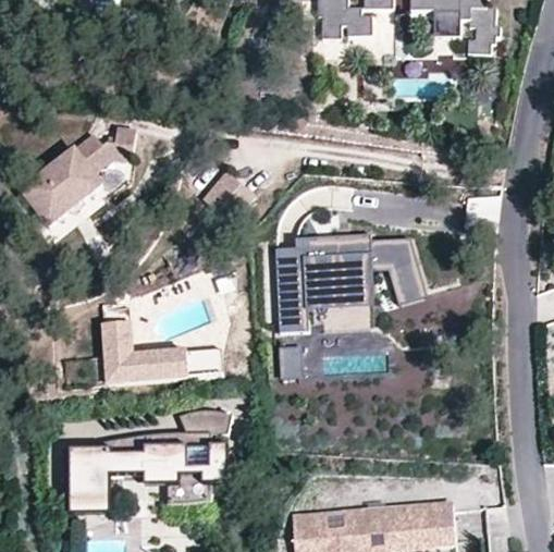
[(371,35),(371,15),(360,15),(360,8),(393,8),(392,0),(409,0),(409,9),(433,9),(433,12),(459,12),(459,20),(469,20),(469,26),(476,27),(475,39),(468,39),(467,52),(490,54),(491,44),(494,44),(495,36),(499,36),(500,26),(494,25),(495,7),(485,7),(487,0),(316,0),(317,15),(320,15),(321,38),(341,38),(341,25),(346,25),(346,35),(371,35)]
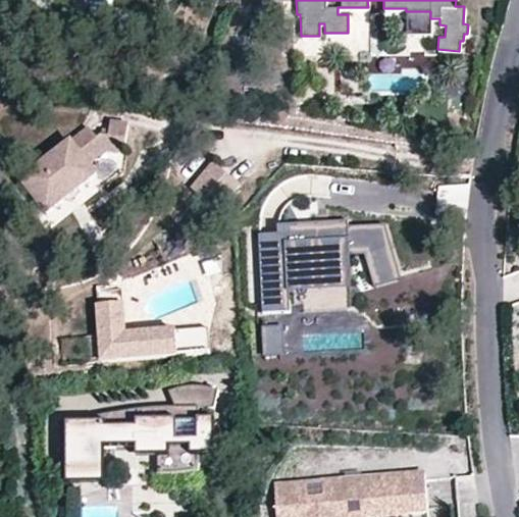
[(430,11),(406,11),(406,35),(430,35),(430,18),(430,11)]
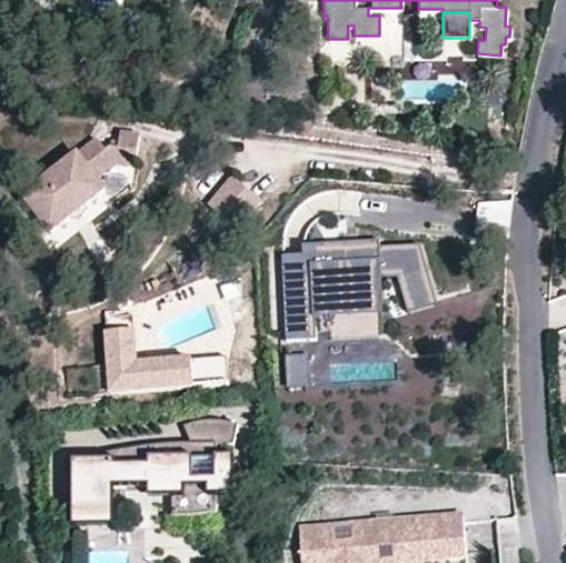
[(20,194),(50,231),(103,188),(96,177),(115,161),(133,163),(138,132),(119,130),(117,146),(108,144),(103,148),(96,136),(20,194)]
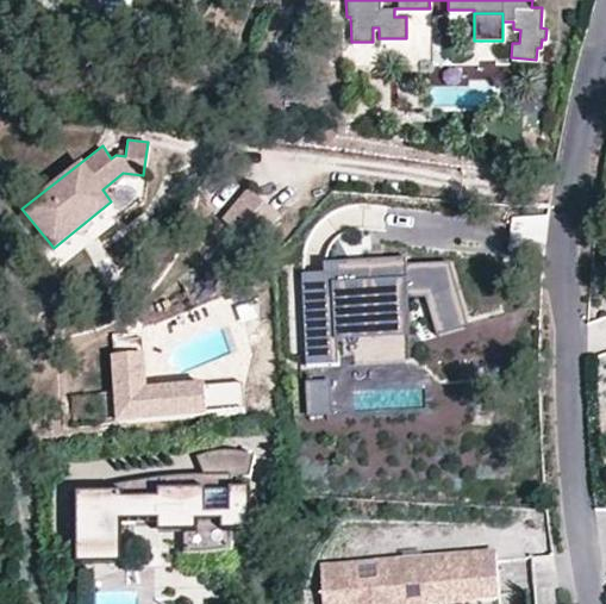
[(247,187),(222,217),(252,243),(279,213),(247,187)]
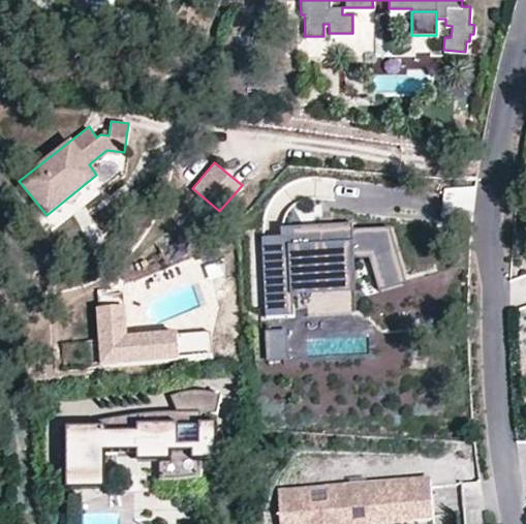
[(368,254),(372,288),(399,283),(389,225),(351,227),(351,221),(280,224),(280,234),(260,235),(265,314),(292,313),(290,281),(353,278),(352,255),(368,254)]
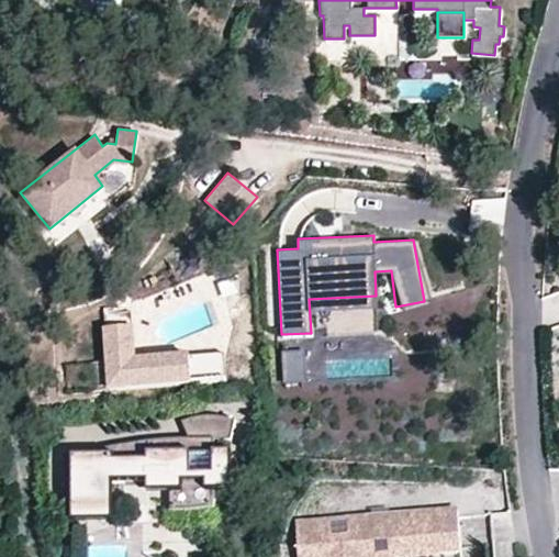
[(236,271),(219,276),(228,315),(239,312),(236,271)]
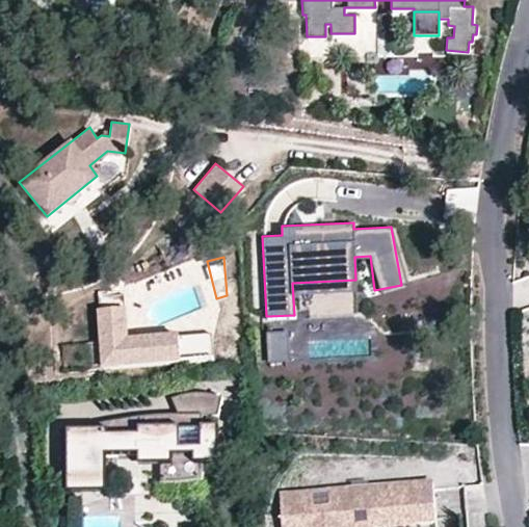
[(209,334),(124,338),(123,308),(94,309),(97,370),(179,366),(178,358),(210,356),(209,334)]
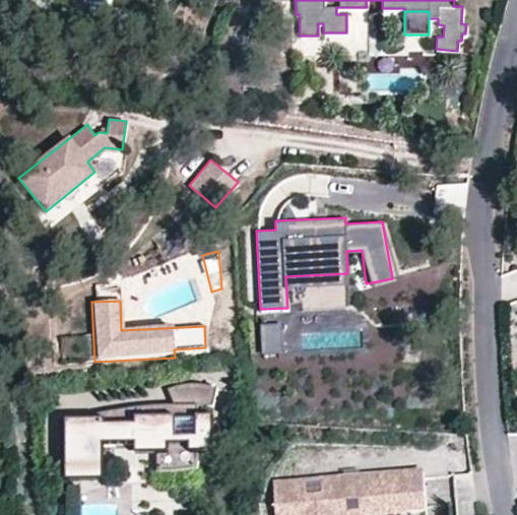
[(277,323),(257,324),(258,351),(279,350),(277,323)]
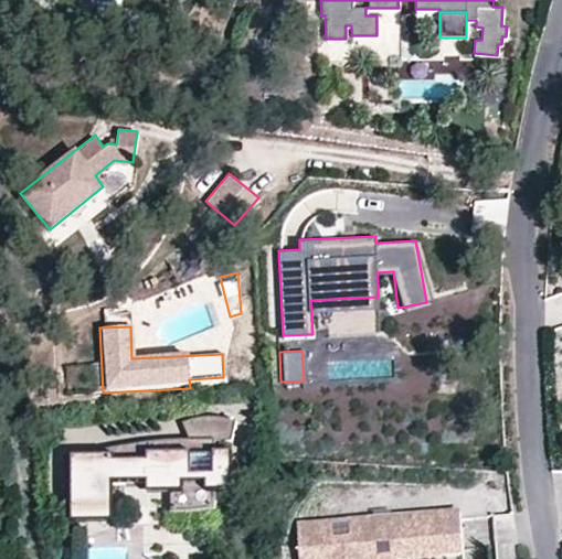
[(189,438),(214,438),(232,439),(235,418),(211,415),(203,415),(194,416),(181,419),(189,438)]
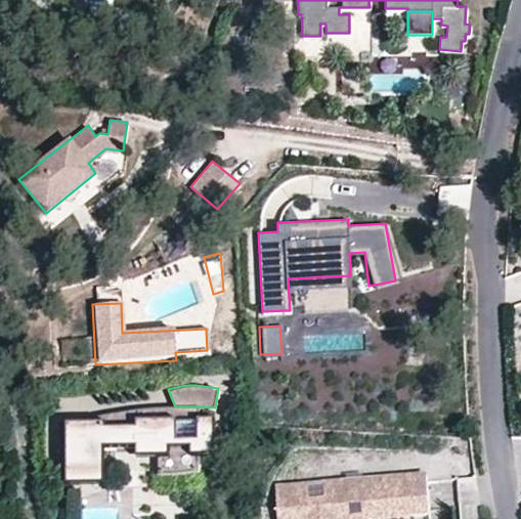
[(84,474),(99,475),(100,446),(133,447),(157,447),(157,457),(157,476),(200,472),(200,457),(199,441),(176,441),(176,423),(199,423),(199,406),(175,406),(134,408),(85,417),(58,419),(57,472),(67,473),(84,474)]
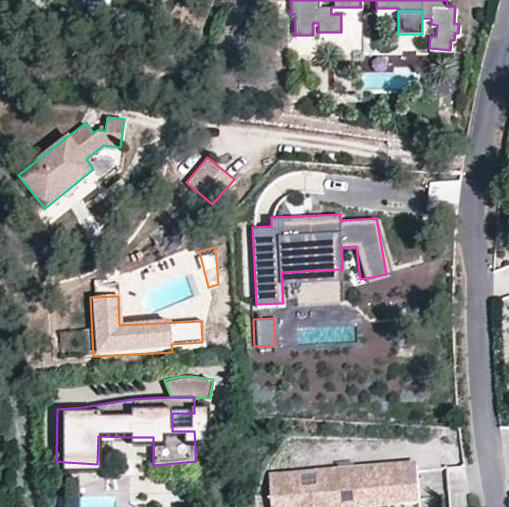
[(210,413),(194,413),(172,413),(172,431),(194,431),(195,446),(211,446),(210,413)]
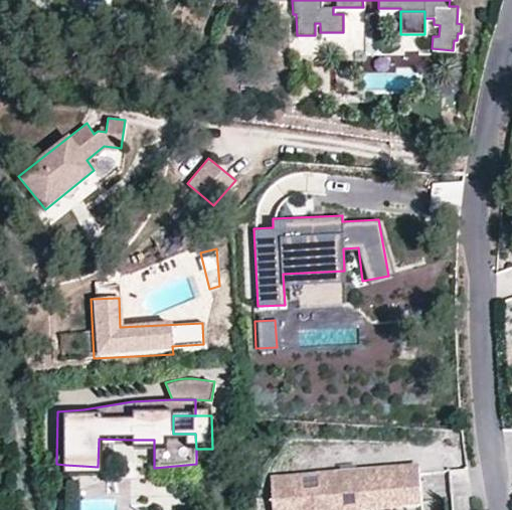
[(154,440),(131,440),(131,449),(154,449),(154,440)]
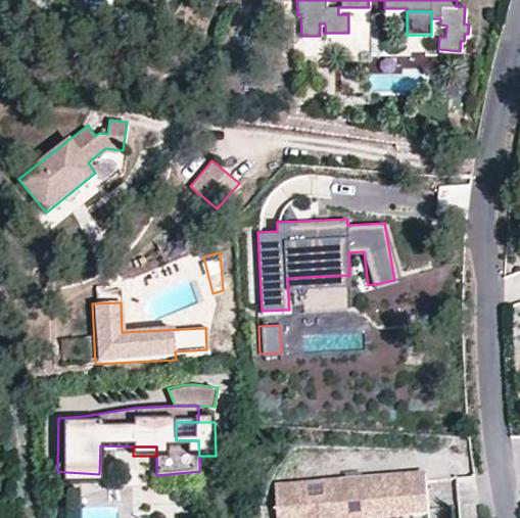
[(66,472),(57,471),(58,485),(99,486),(99,474),(84,473),(66,472)]
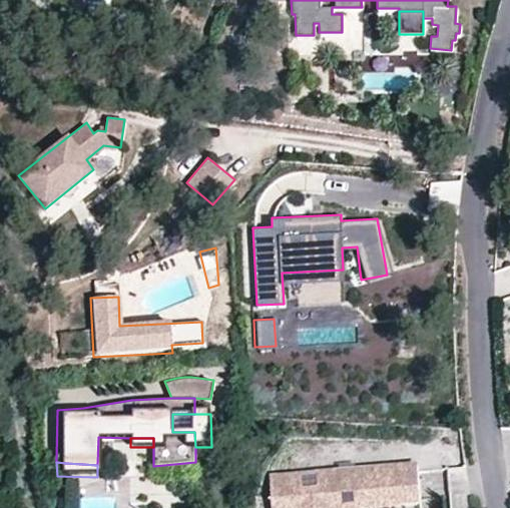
[(419,507),(416,462),(276,473),(278,494),(271,494),(271,507),(419,507)]
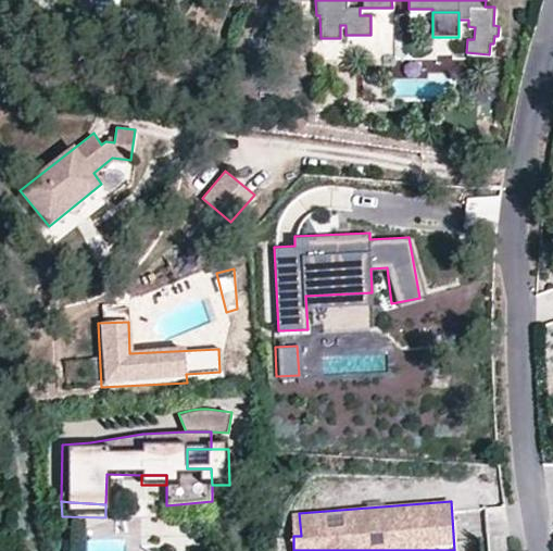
[(291,514),(293,536),(301,536),(299,513),(291,514)]
